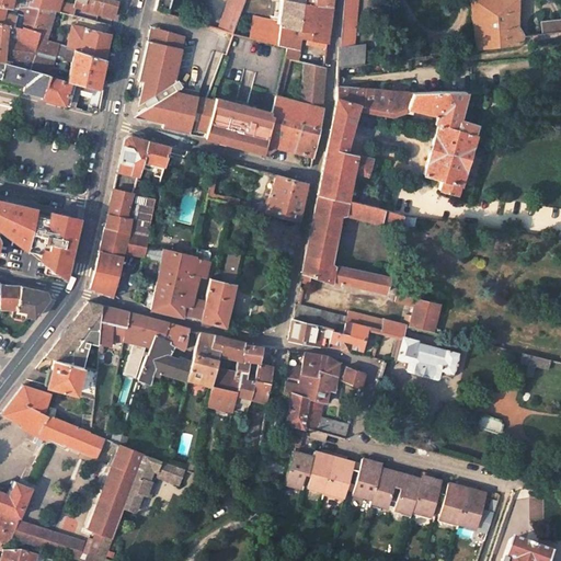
[(63,0),(0,0),(0,3),(16,8),(29,7),(42,11),(54,12),(56,12),(72,16),(76,8),(63,3),(63,0)]
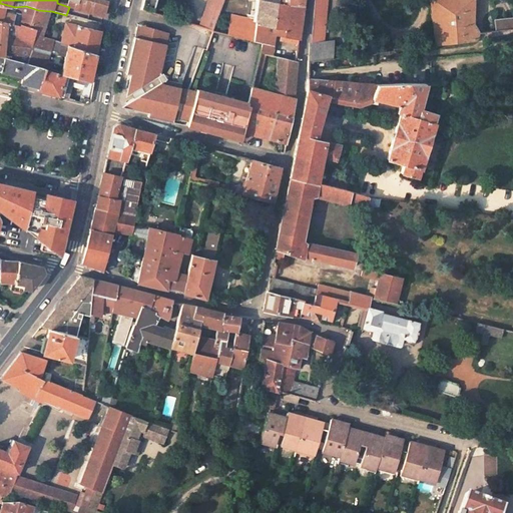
[(102,0),(77,0),(76,5),(74,10),(103,17),(106,1),(102,0)]
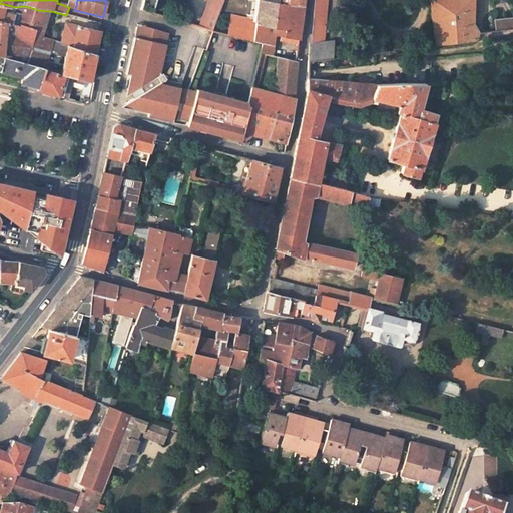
[(153,13),(156,3),(145,0),(141,0),(140,9),(142,10),(153,13)]
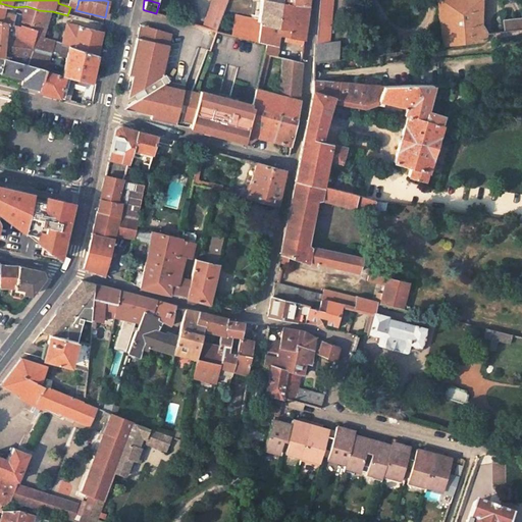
[(227,0),(212,0),(203,27),(217,31),(227,0)]
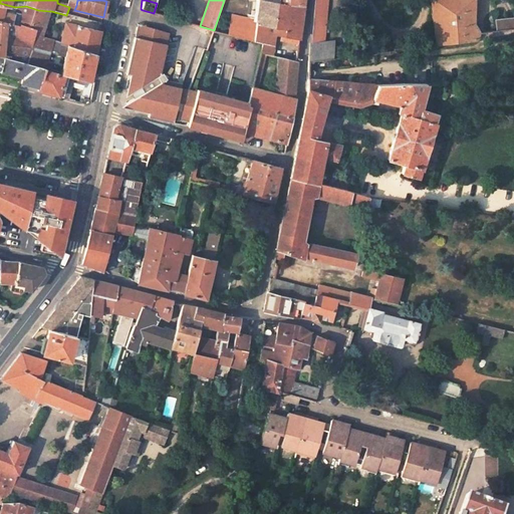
[(273,30),(273,36),(277,36),(299,39),(302,8),(276,2),(264,0),(260,0),(258,20),(233,14),(229,34),(256,41),(258,26),(273,30)]
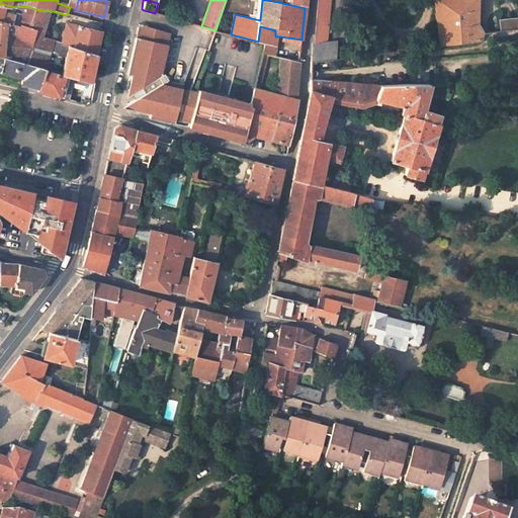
[(278,0),(278,2),(305,8),(306,8),(306,0),(278,0)]
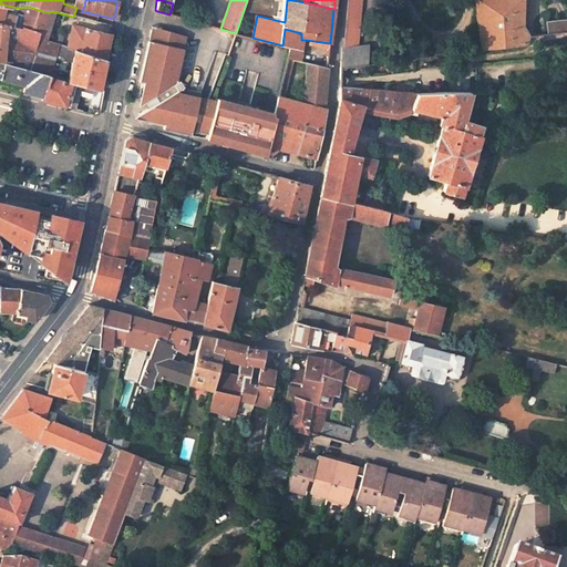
[(521,30),(521,0),(473,0),(481,50),(527,44),(528,39),(521,30)]
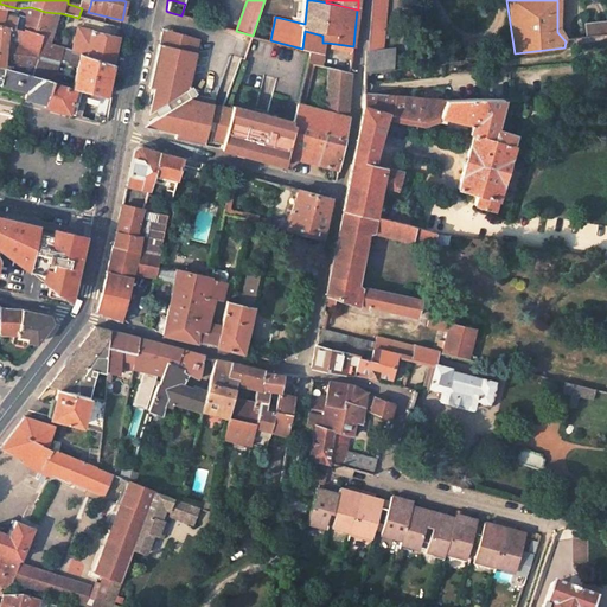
[(0,25),(13,29),(18,8),(0,4),(0,25)]
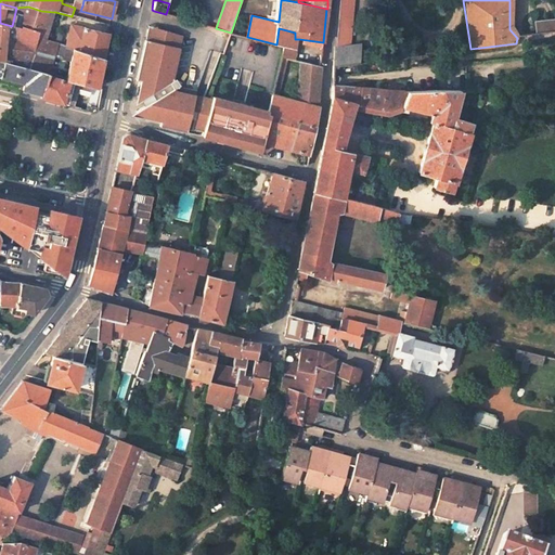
[(44,40),(53,12),(41,11),(28,7),(16,8),(12,26),(37,33),(36,37),(44,40)]
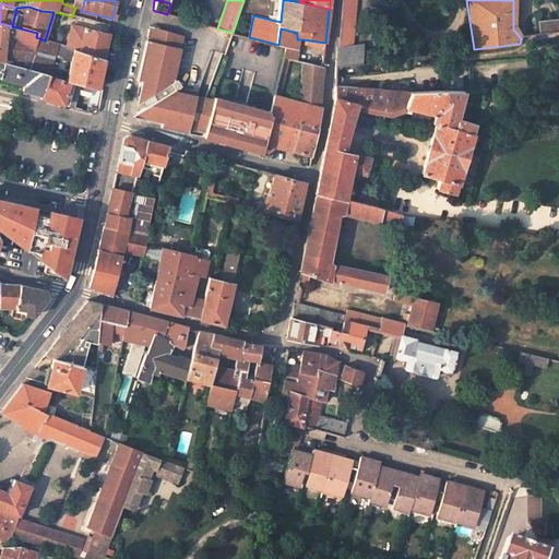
[(558,30),(558,19),(539,20),(539,31),(558,30)]
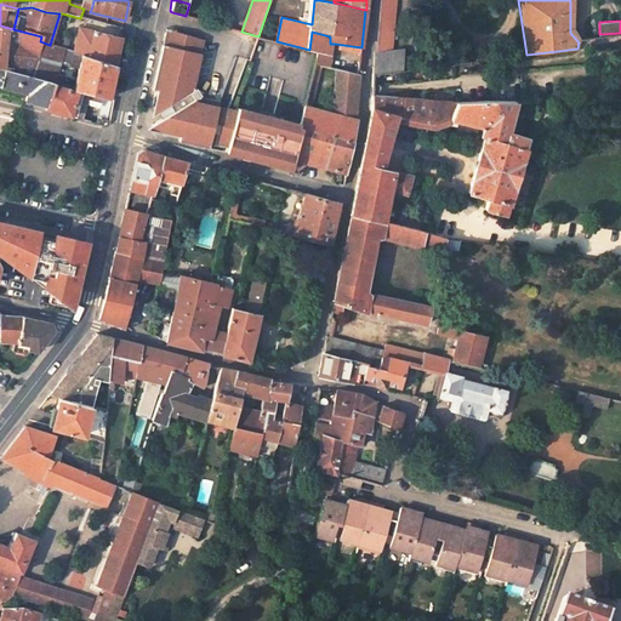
[(62,49),(50,45),(40,41),(41,36),(13,29),(0,26),(0,70),(53,85),(62,49)]
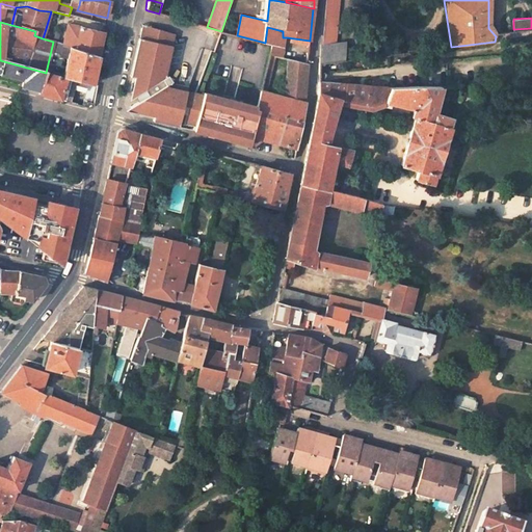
[(61,45),(69,47),(98,56),(103,33),(67,24),(61,45)]
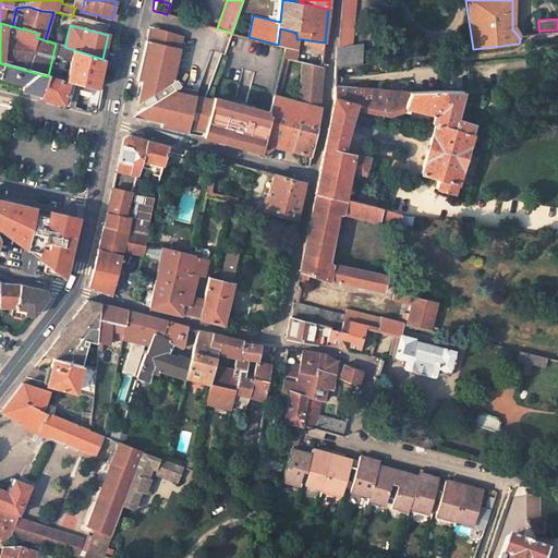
[(201,138),(209,101),(193,97),(192,102),(178,99),(179,94),(174,93),(173,89),(179,86),(174,80),(173,81),(172,79),(182,35),(152,27),(152,29),(148,29),(146,38),(140,64),(132,98),(128,114),(132,121),(160,128),(201,138)]
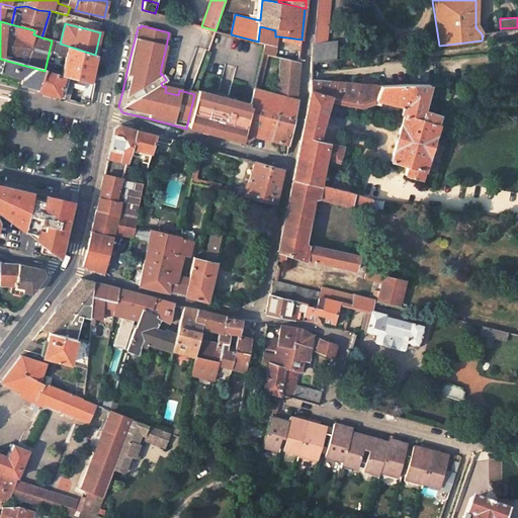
[(279,36),(275,36),(275,30),(260,26),(258,41),(266,45),(263,55),(269,57),(276,59),(279,36)]
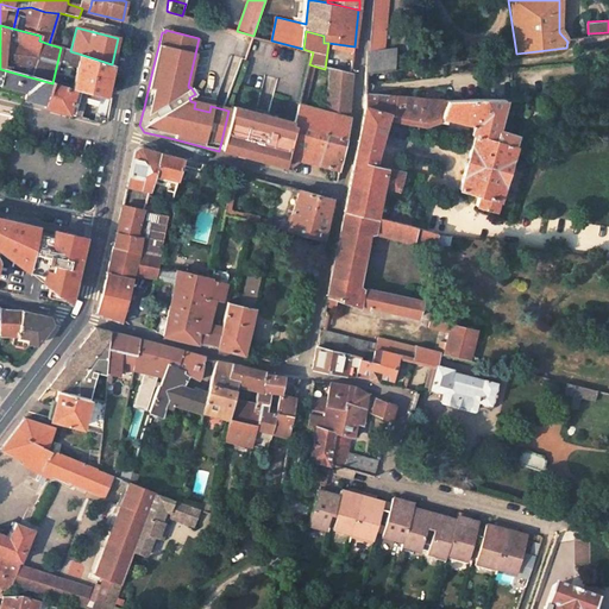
[(365,70),(405,66),(402,49),(366,52),(365,70)]
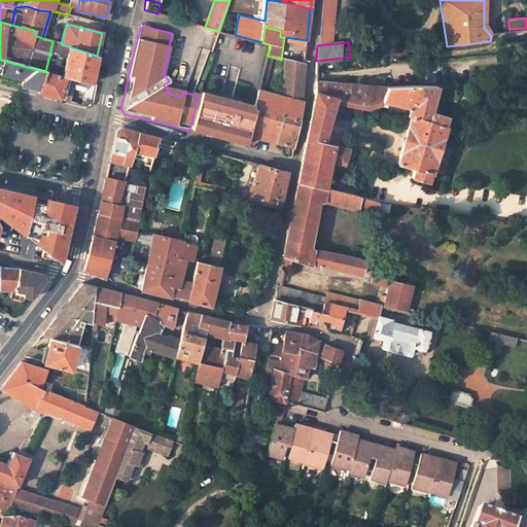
[(97,56),(68,46),(61,77),(75,81),(86,85),(90,86),(97,56)]
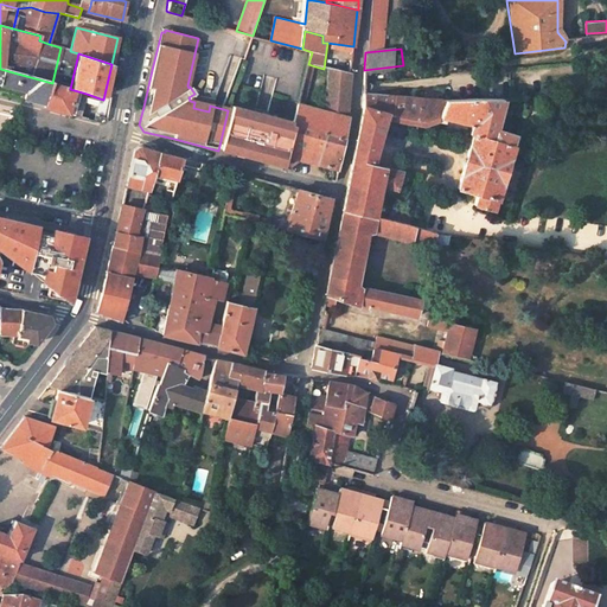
[(315,66),(308,64),(298,104),(305,106),(315,66)]
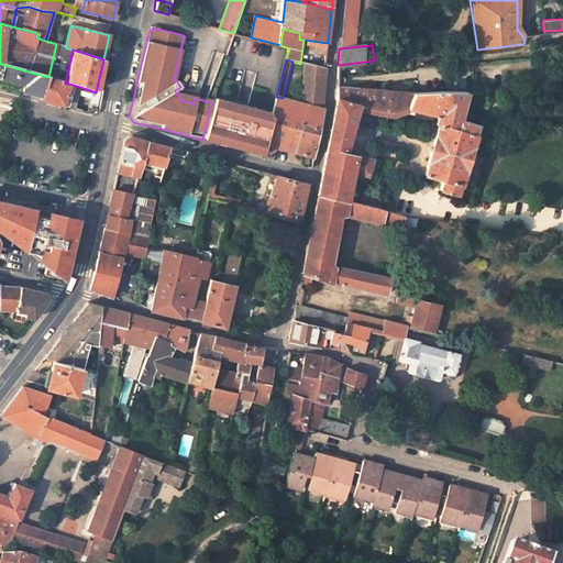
[(0,79),(23,87),(22,92),(41,98),(48,77),(0,64),(0,79)]
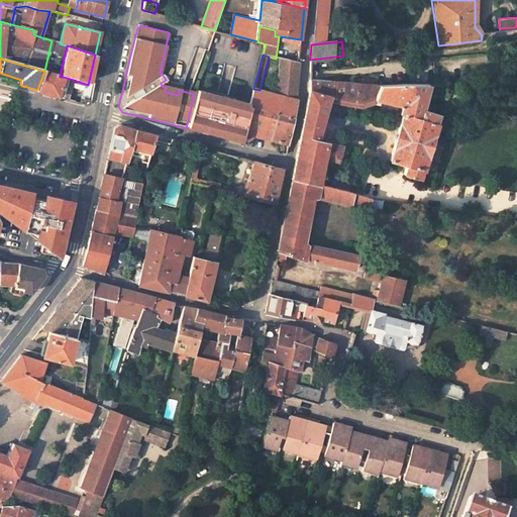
[(250,108),(293,117),(296,100),(295,96),(298,65),(280,60),(276,95),(260,90),(253,89),(249,103),(248,107),(250,108)]
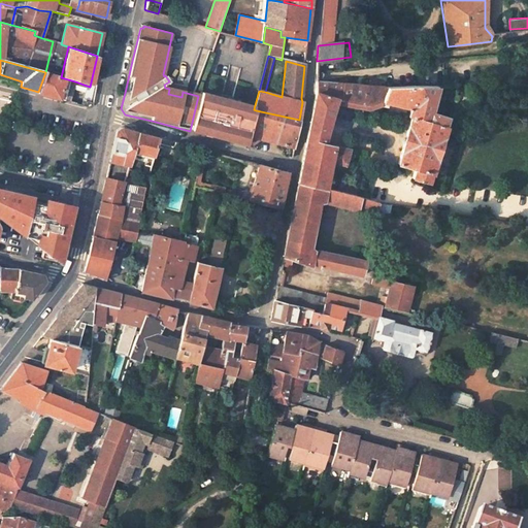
[(75,81),(61,77),(45,72),(38,92),(37,95),(69,103),(73,88),(75,81)]
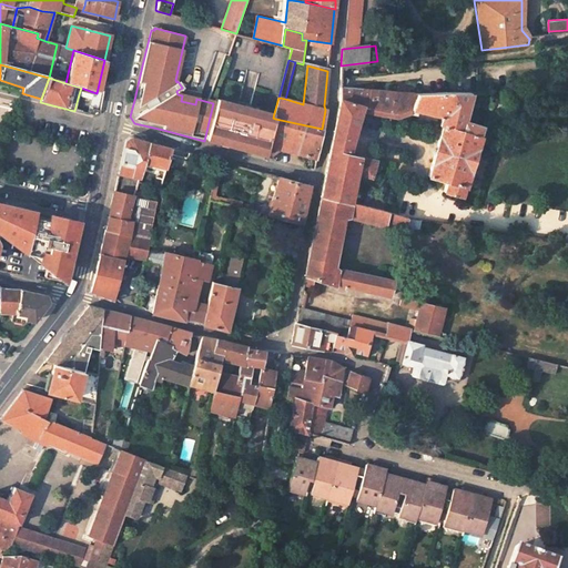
[(416,92),(341,84),(340,98),(361,103),(392,110),(413,110),(416,92)]
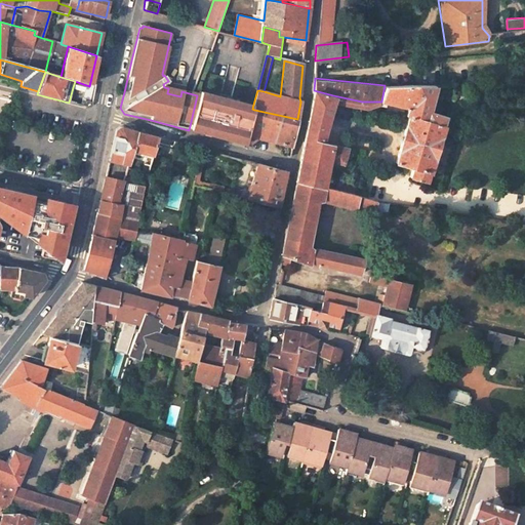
[(84,90),(86,85),(75,81),(73,87),(84,90)]
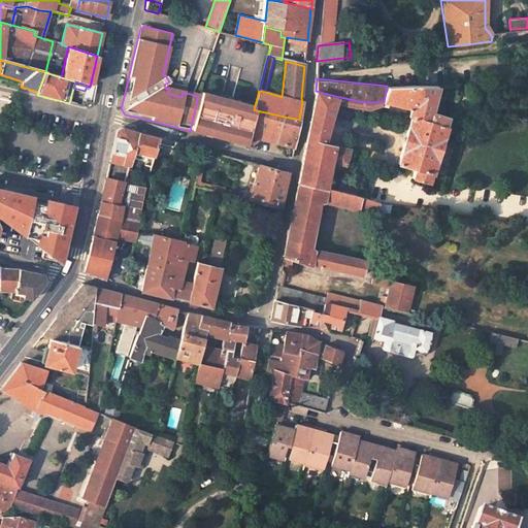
[(384,102),(388,102),(411,107),(409,116),(411,117),(399,164),(416,168),(413,178),(428,183),(431,173),(433,174),(447,125),(444,125),(447,117),(431,112),(437,86),(387,86),(384,102)]
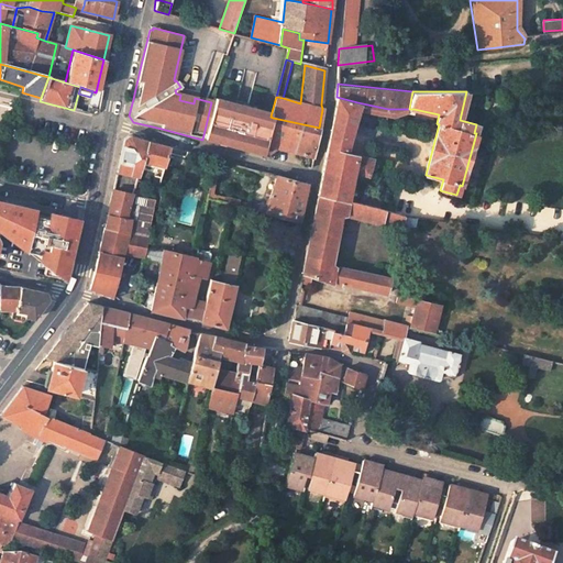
[(179,100),(194,103),(195,98),(180,95),(179,100)]
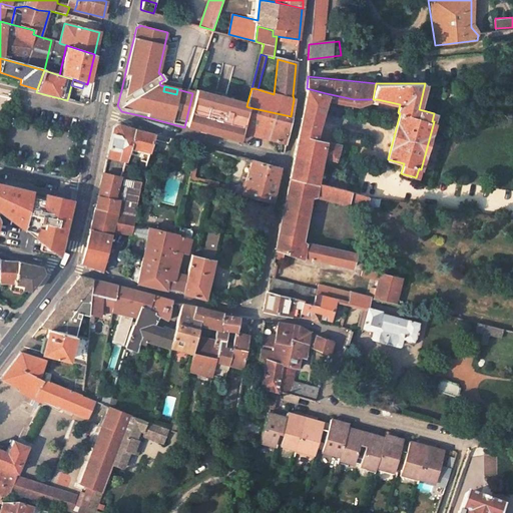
[(247,102),(193,88),(192,93),(184,127),(240,141),(241,134),(234,134),(231,133),(238,104),(246,106),(247,102)]
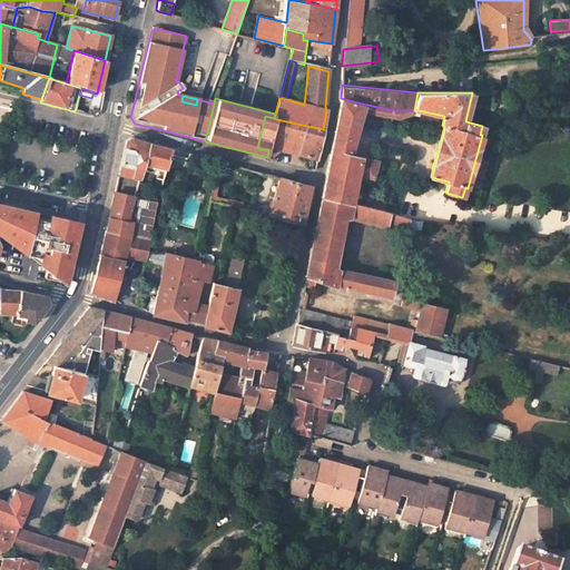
[(352,153),(361,108),(362,104),(341,98),(321,195),(352,203),(357,177),(364,178),(364,180),(372,183),(376,159),(352,153)]
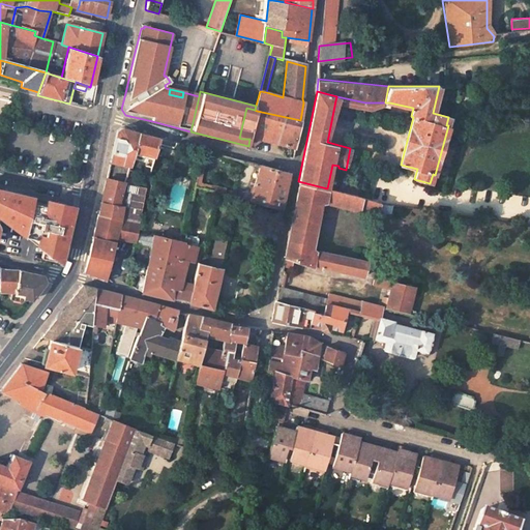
[(363,107),(369,107),(384,107),(389,108),(389,102),(385,102),(365,102),(336,96),(335,100),(363,107)]
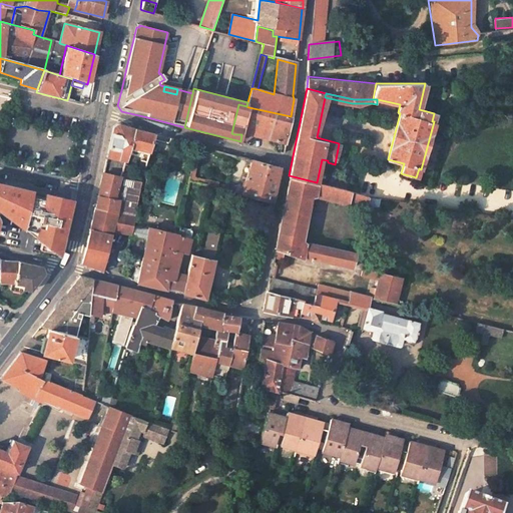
[(246,106),(238,104),(231,133),(234,134),(241,134),(248,107),(246,106)]
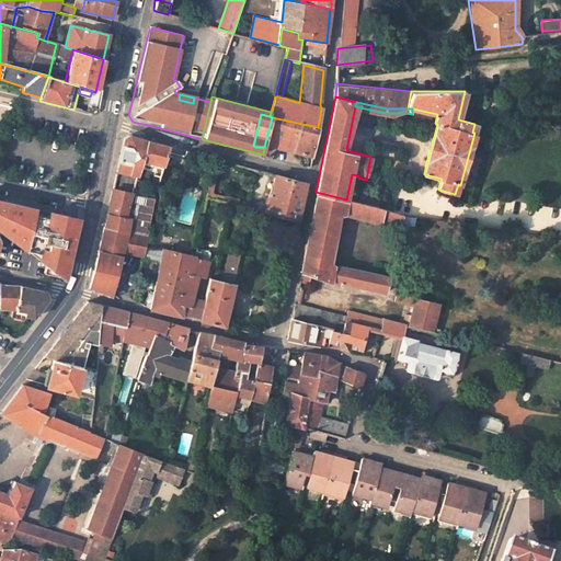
[(264,147),(263,155),(268,157),(271,151),(276,153),(277,149),(281,150),(282,147),(307,155),(305,165),(310,167),(318,127),(272,117),(264,147)]
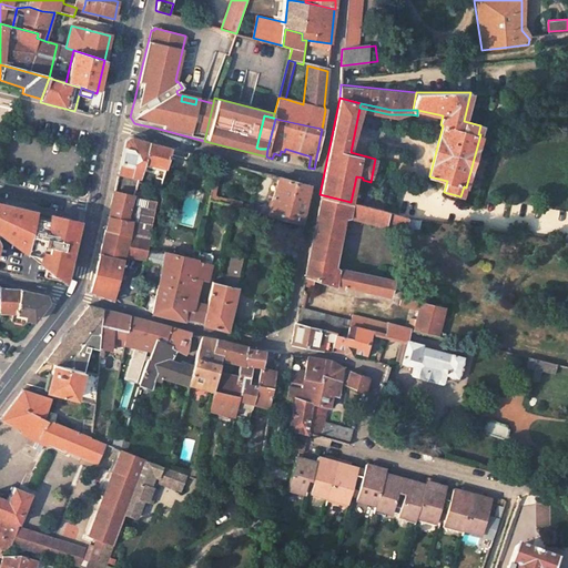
[(139,180),(143,164),(149,144),(130,139),(124,142),(118,174),(139,180)]
